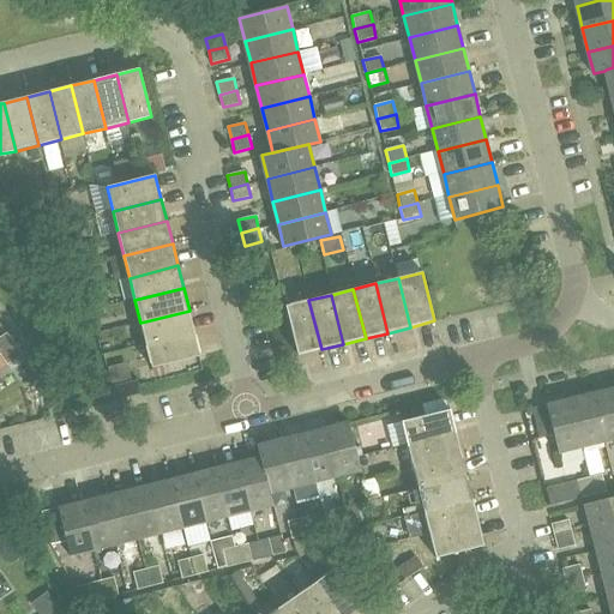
[(308,300),(286,306),(298,355),(321,349),(308,300)]
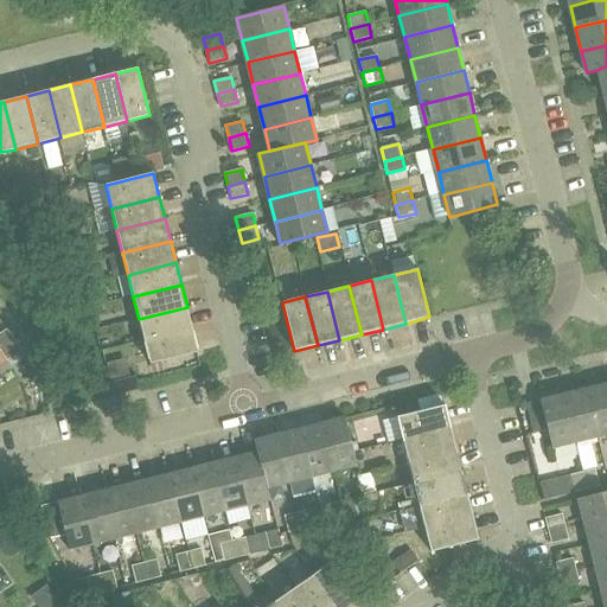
[(187,307),(139,319),(145,340),(192,328),(187,307)]
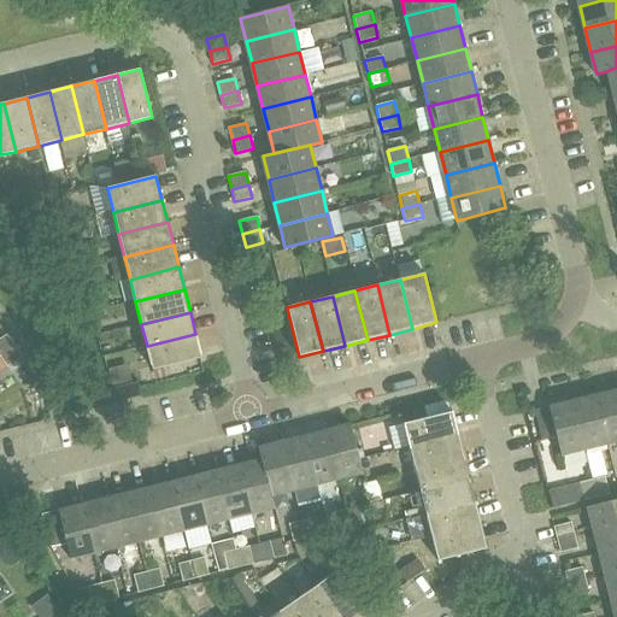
[(153,370),(201,358),(195,334),(147,346),(153,370)]
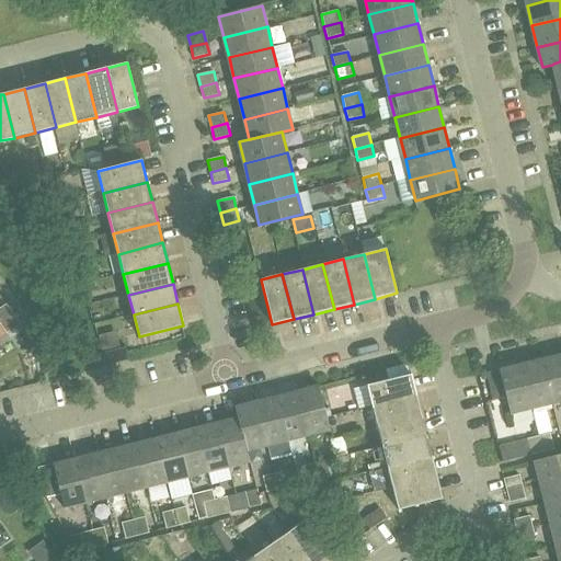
[(0,323),(13,315),(7,305),(0,308),(0,323)]
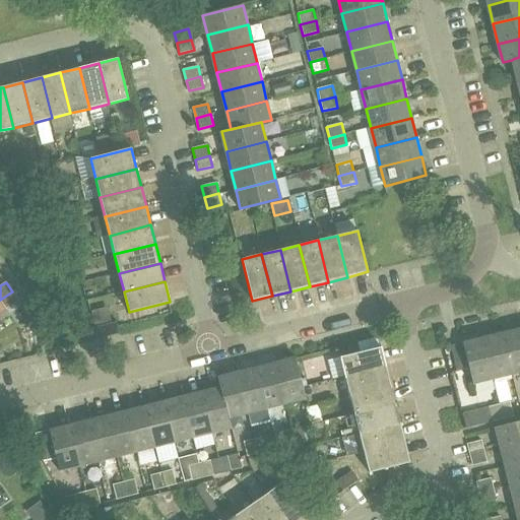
[(18,301),(12,291),(0,300),(0,301),(6,309),(18,301)]
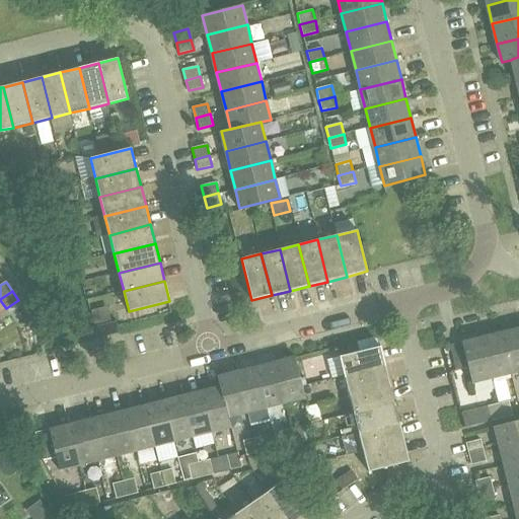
[(108,307),(91,311),(92,316),(95,326),(112,322),(108,307)]
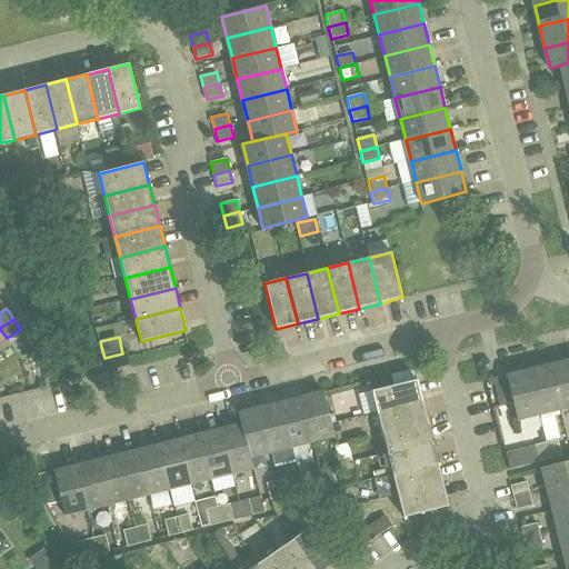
[(106,371),(130,366),(127,352),(122,353),(105,358),(102,359),(106,371)]
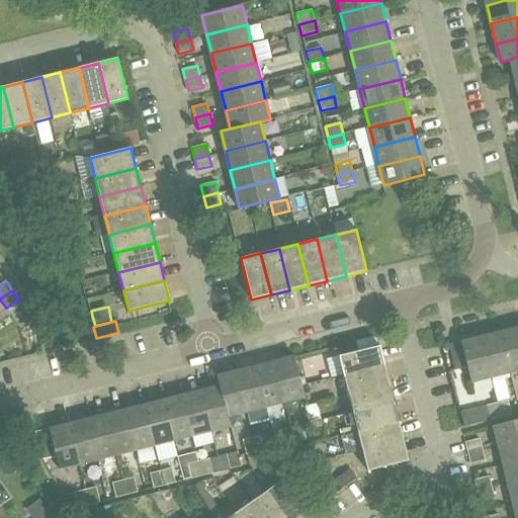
[(517,370),(517,327),(499,333),(509,373),(517,370)]
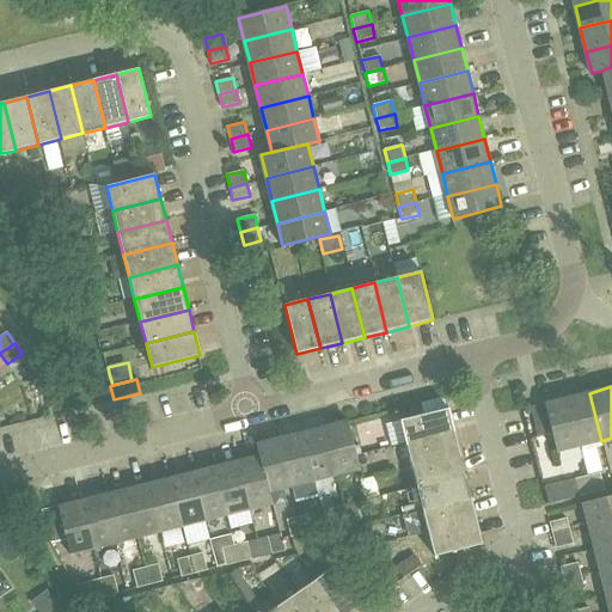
[(567,398),(579,446),(601,441),(589,393),(567,398)]
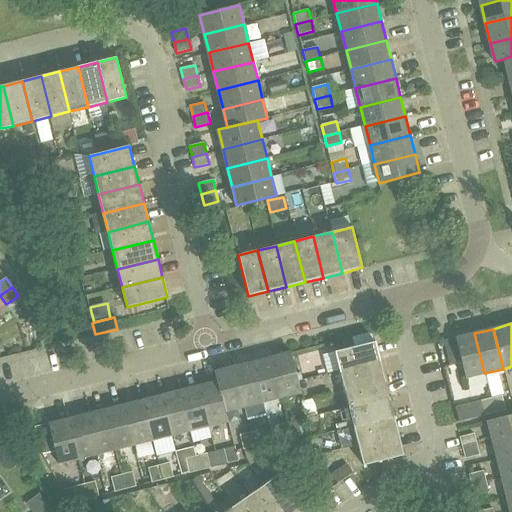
[(484,373),(474,333),(456,338),(466,378),(484,373)]
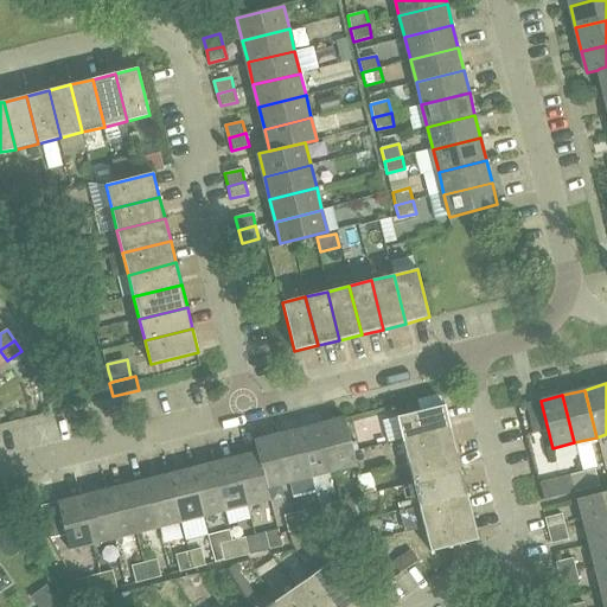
[(451,428),(445,404),(397,417),(403,440),(451,428)]
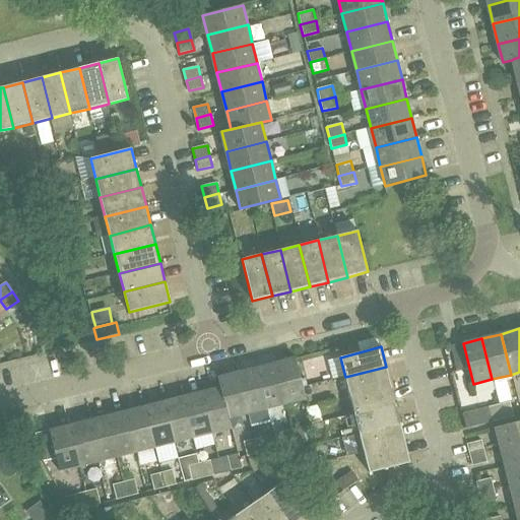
[(306,398),(298,368),(296,359),(275,364),(285,404),(306,398)]
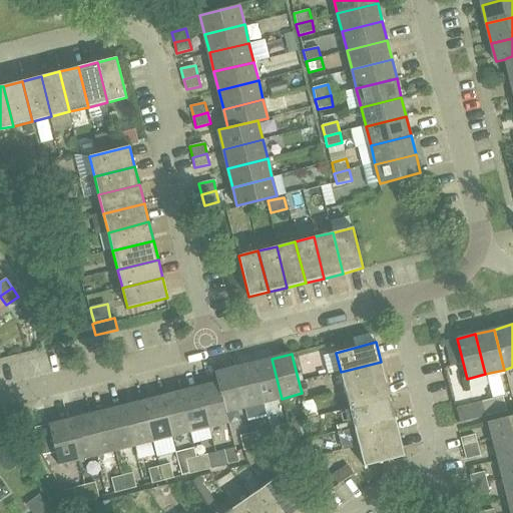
[(254,364),(265,403),(282,399),(272,359),(254,364)]
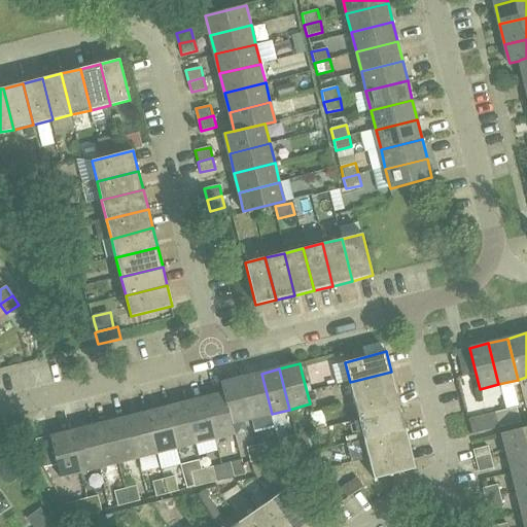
[(391,372),(350,382),(354,401),(396,391),(391,372)]
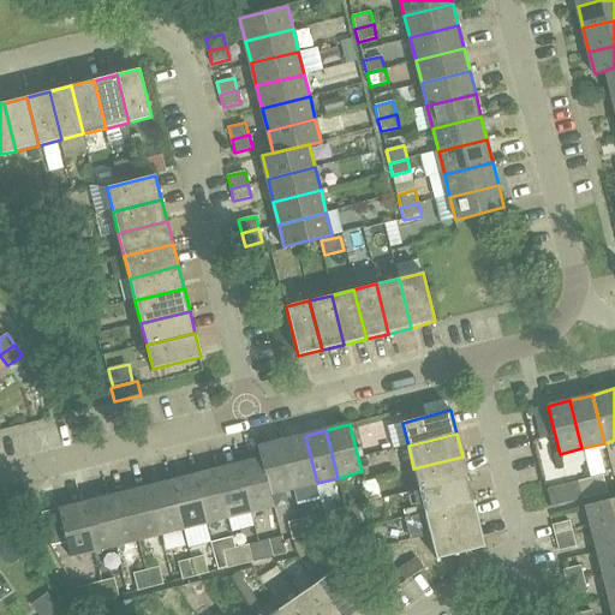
[(282,441),(294,489),(317,483),(305,436),(282,441)]
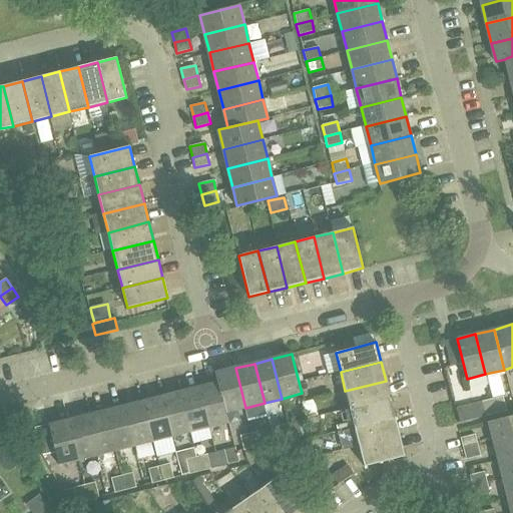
[(219,381),(226,412),(245,408),(235,368),(217,373),(219,381)]
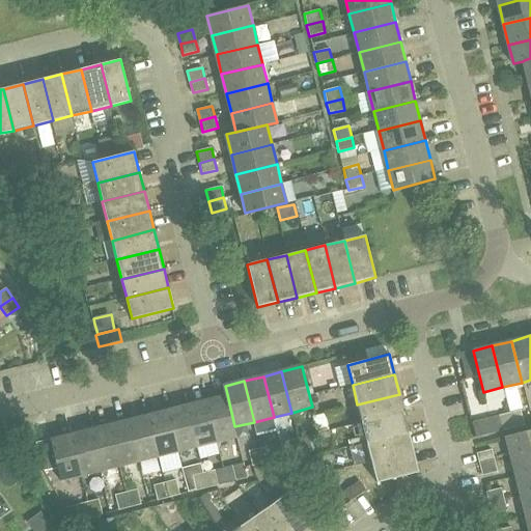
[(234,426),(227,394),(207,399),(219,442),(238,437),(234,426)]
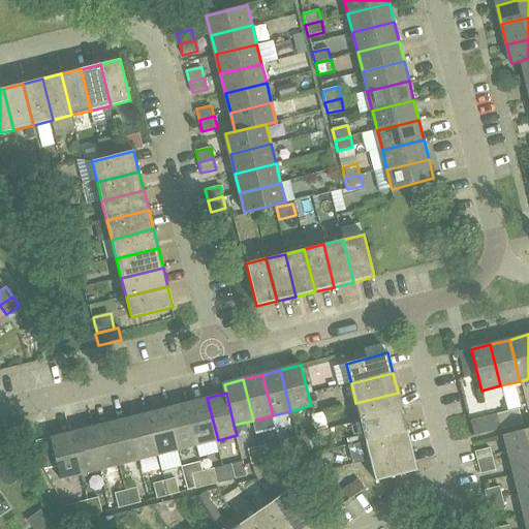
[(398,393),(355,403),(361,422),(402,411),(398,393)]
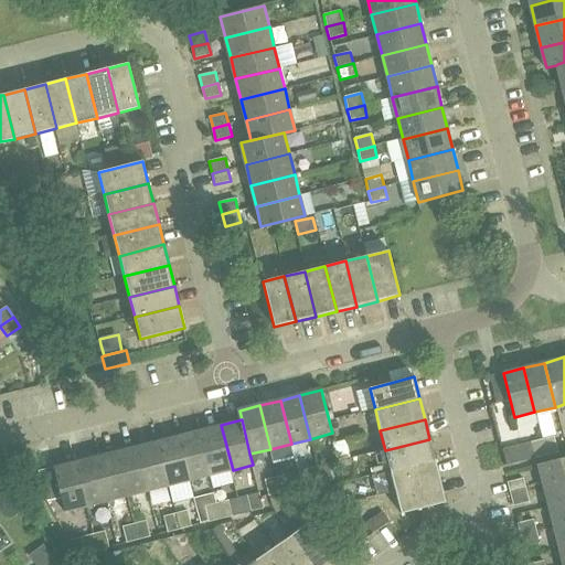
[(233,470),(221,425),(200,430),(212,475),(233,470)]
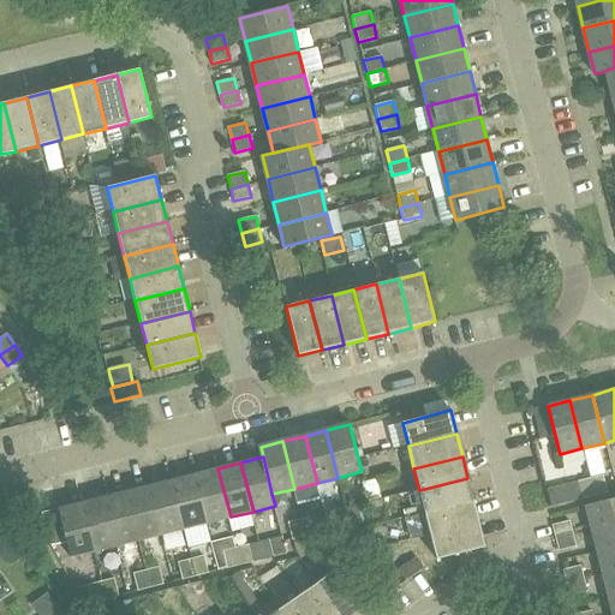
[(195,473),(208,523),(231,517),(218,469),(195,473)]
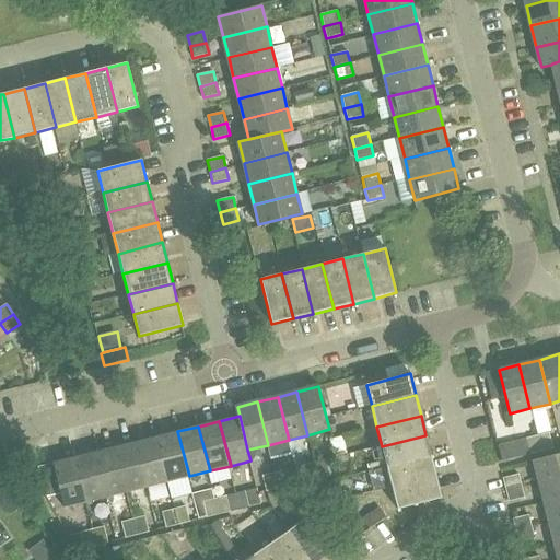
[(189,476),(177,431),(156,436),(168,481),(189,476)]
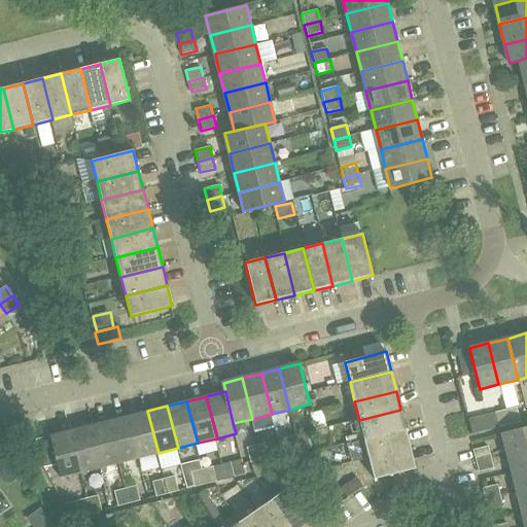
[(510,424),(520,422),(517,407),(506,410),(510,424)]
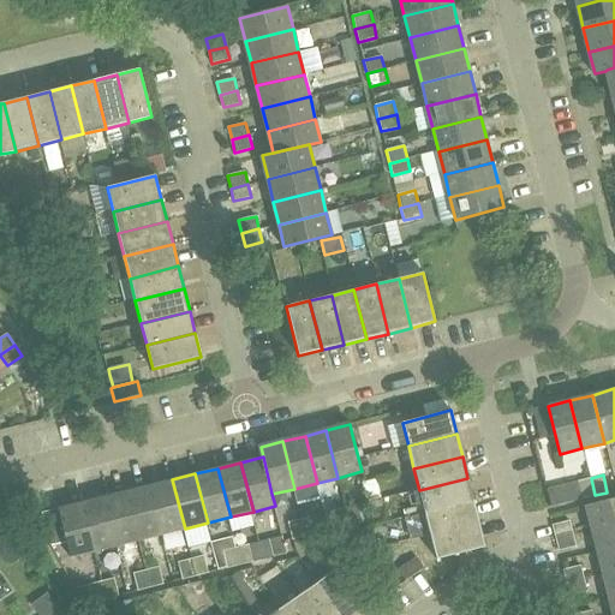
[(473,501),(467,478),(419,490),(425,514),(473,501)]
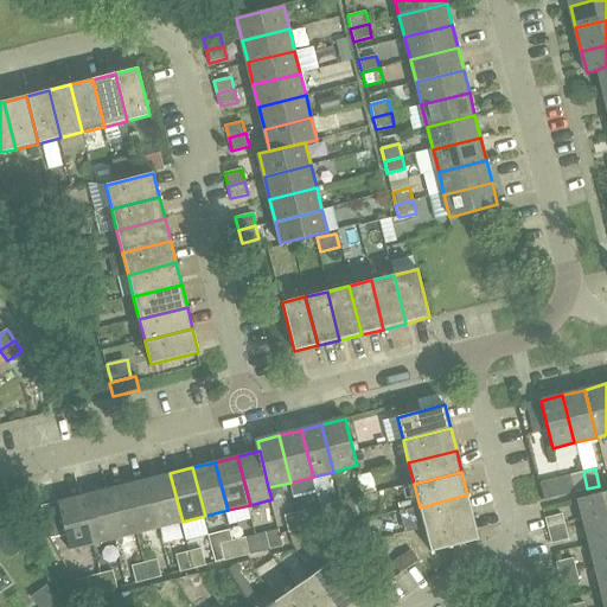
[(587,489),(583,472),(569,475),(574,492),(587,489)]
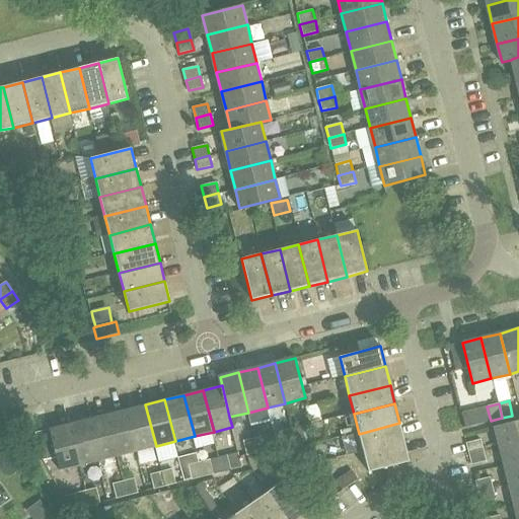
[(126,410),(137,451),(156,446),(145,404),(126,410)]
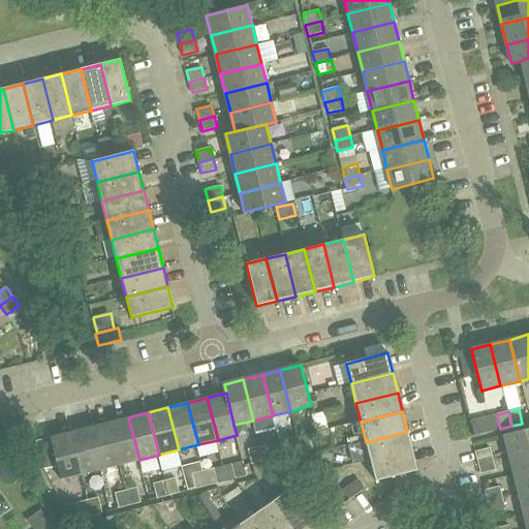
[(109,423),(120,465),(139,460),(128,417),(109,423)]
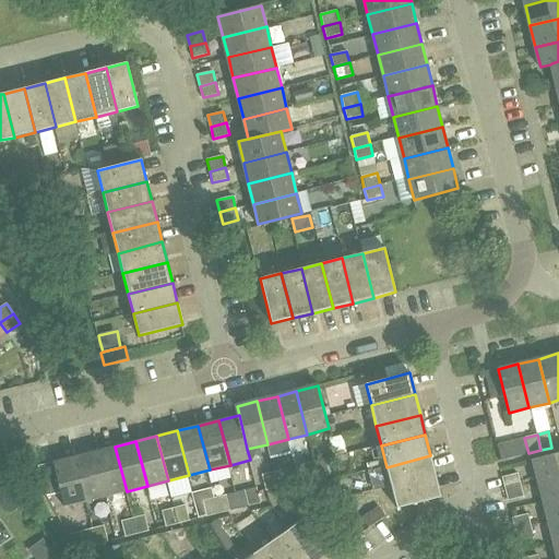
[(127,491),(115,447),(94,452),(106,496),(127,491)]
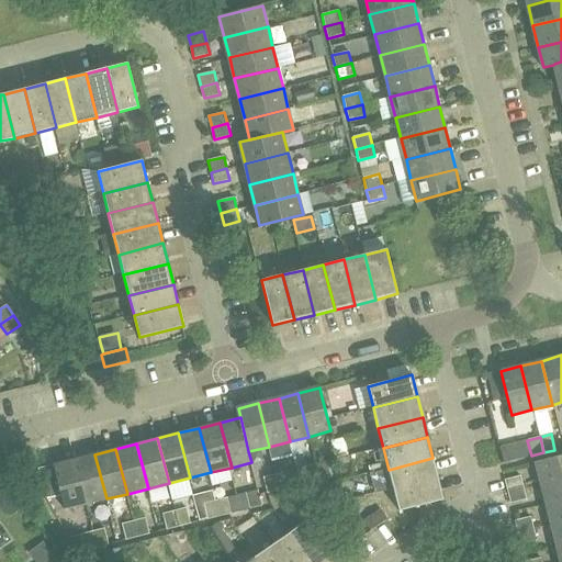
[(94,454),(74,459),(86,504),(107,498),(94,454)]
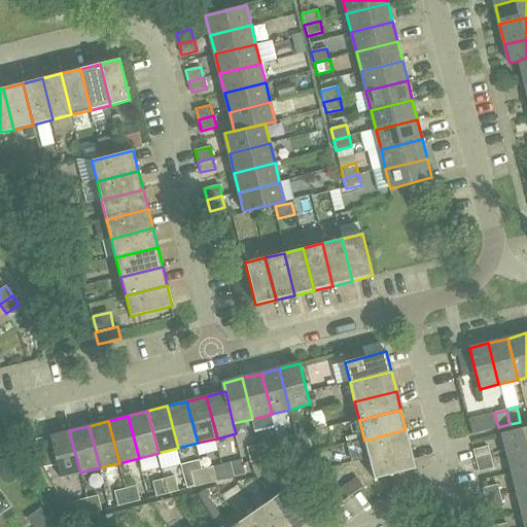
[(506,453),(526,447),(526,426),(501,433),(506,453)]
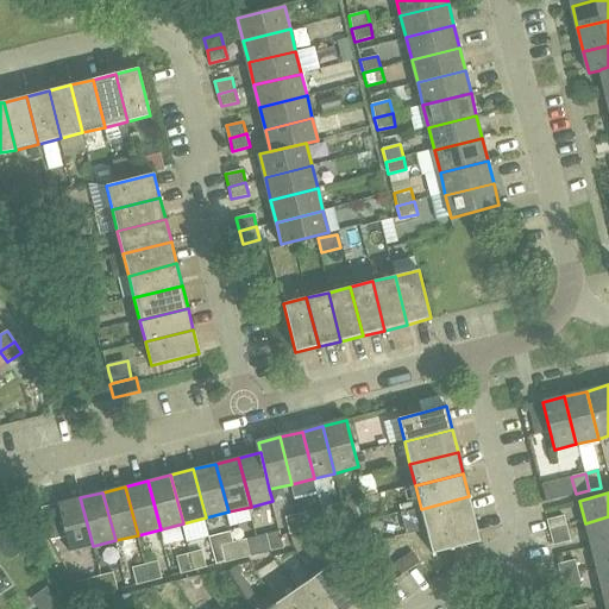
[(426,531),(473,519),(469,496),(421,509),(426,531)]
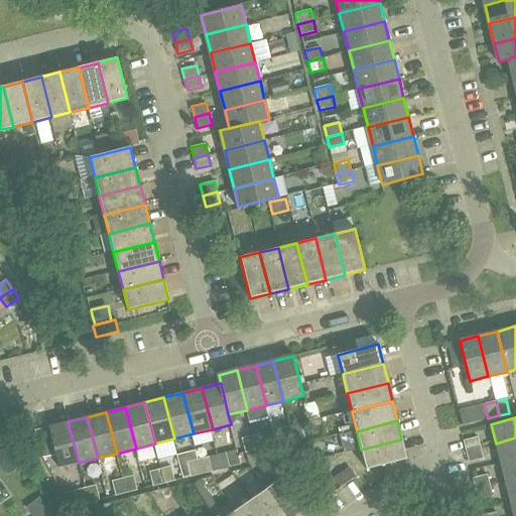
[(48,426),(59,468),(79,463),(68,421),(48,426)]
